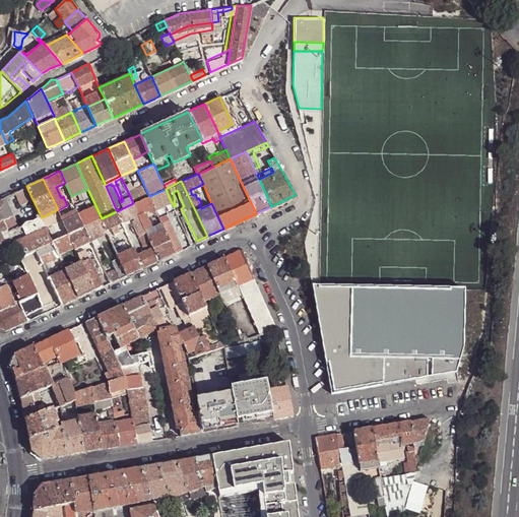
[(141,185),(128,192),(133,203),(149,196),(143,184),(141,185)]
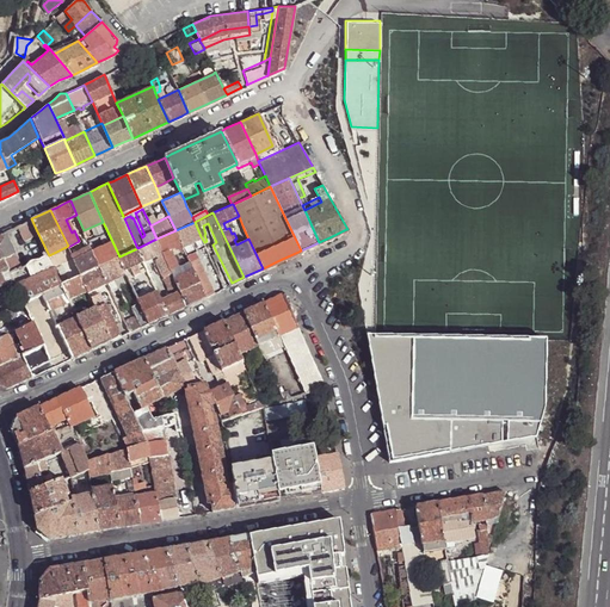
[(31,218),(19,225),(24,237),(35,233),(37,231),(31,218)]
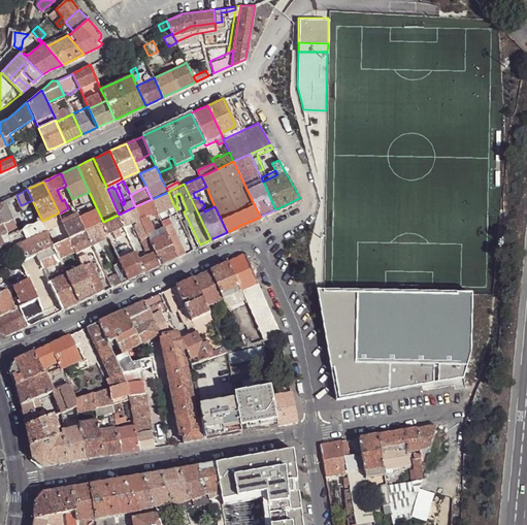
[(157,209),(158,211),(159,216),(160,218),(163,225),(166,232),(177,255),(185,252),(166,212),(162,215),(159,210),(173,204),(168,192),(152,199),(157,209)]
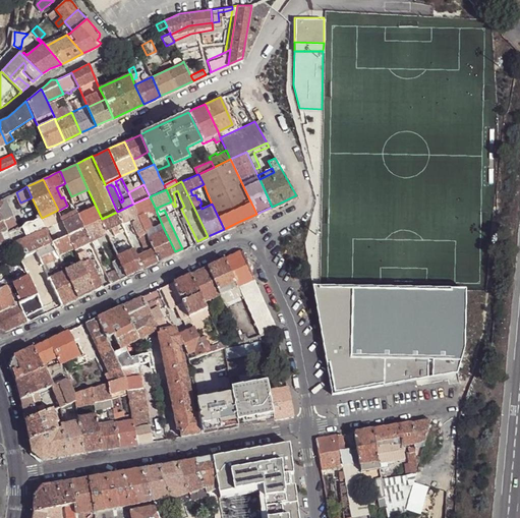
[(166,255),(175,251),(164,229),(151,235),(148,229),(152,227),(150,223),(149,224),(142,212),(145,211),(155,207),(150,196),(133,204),(145,229),(146,231),(159,259),(166,255)]
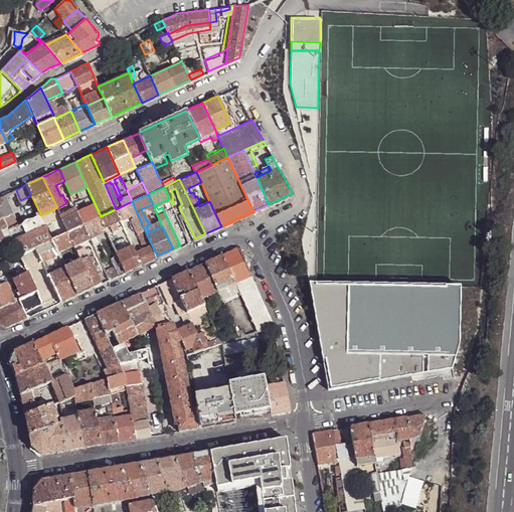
[(4,195),(0,197),(0,207),(8,203),(4,195)]
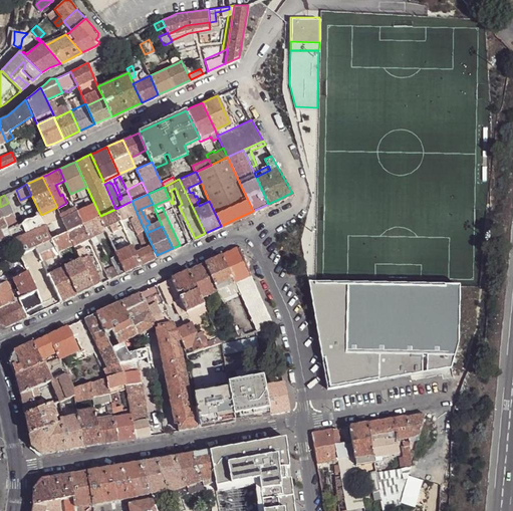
[(100,216),(90,195),(74,202),(76,206),(84,223),(90,237),(106,230),(105,227),(100,216)]
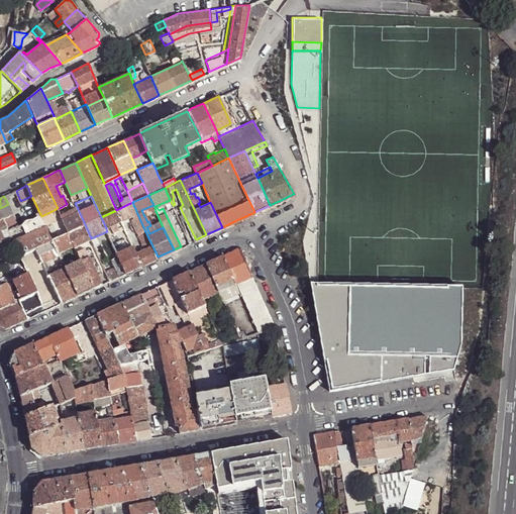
[(122,220),(125,229),(128,235),(133,233),(131,230),(130,231),(128,227),(129,227),(128,225),(127,226),(123,218),(130,215),(136,230),(143,227),(132,202),(116,210),(121,219),(122,220)]
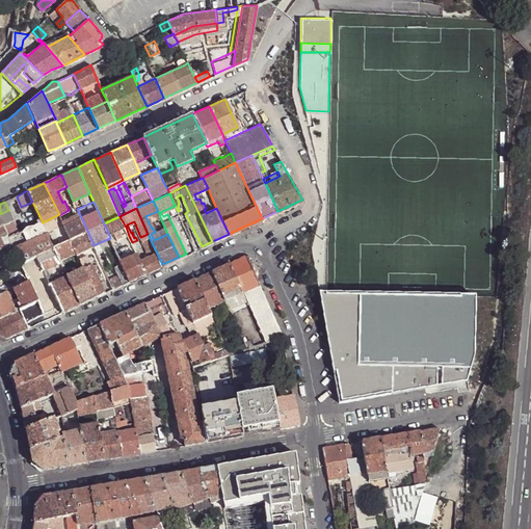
[(8,210),(0,214),(0,217),(3,225),(9,237),(18,232),(8,210)]
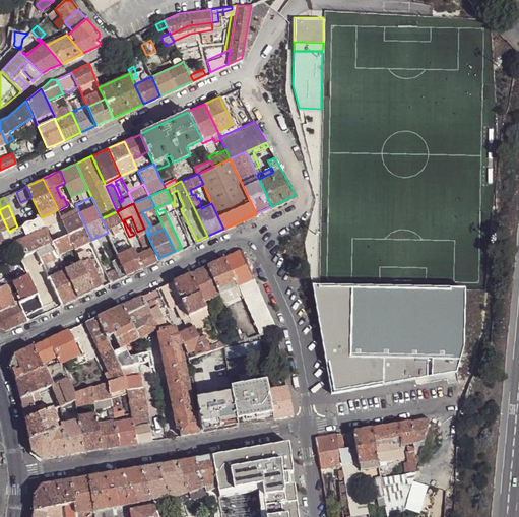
[(77,208),(61,216),(69,234),(85,225),(77,208)]
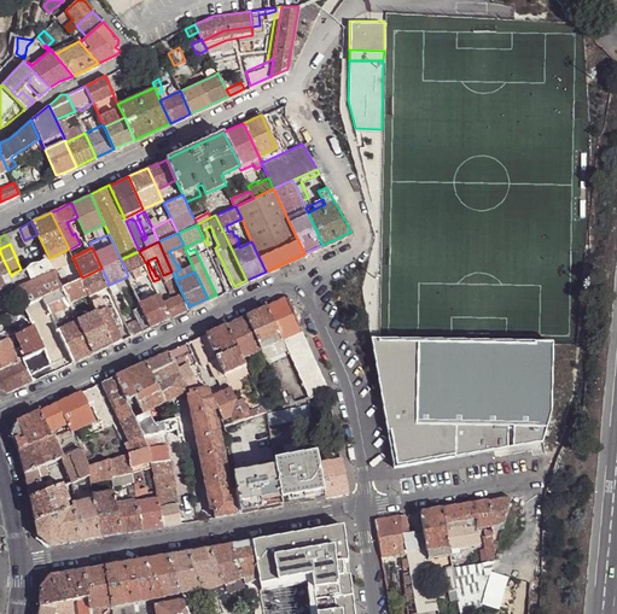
[(145,262),(139,251),(121,259),(127,273),(133,269),(137,278),(143,275),(141,272),(139,267),(146,263),(145,262)]
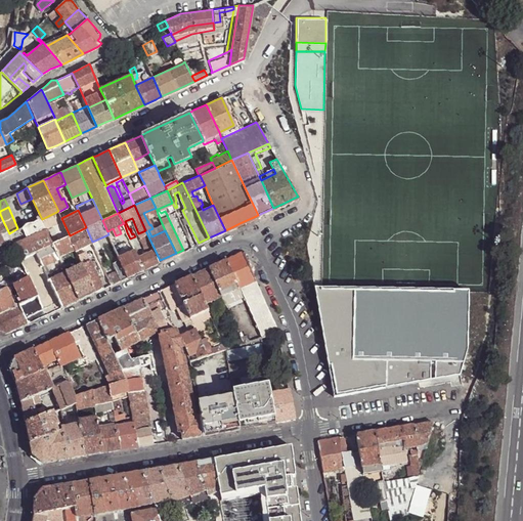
[(17,228),(9,233),(11,240),(16,249),(20,258),(37,251),(52,243),(47,229),(42,219),(40,215),(37,217),(38,219),(17,228)]
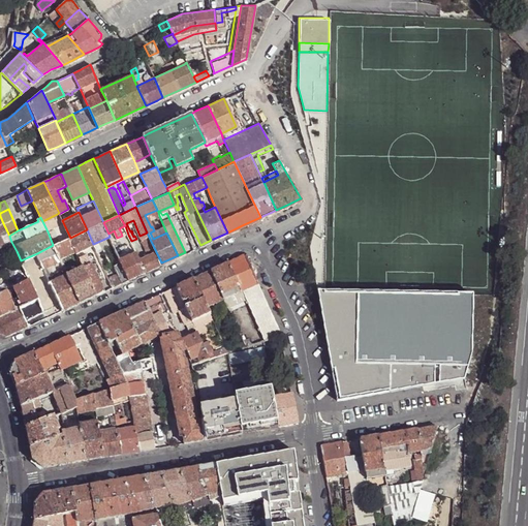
[(0,248),(11,242),(9,236),(3,223),(0,224),(0,248)]
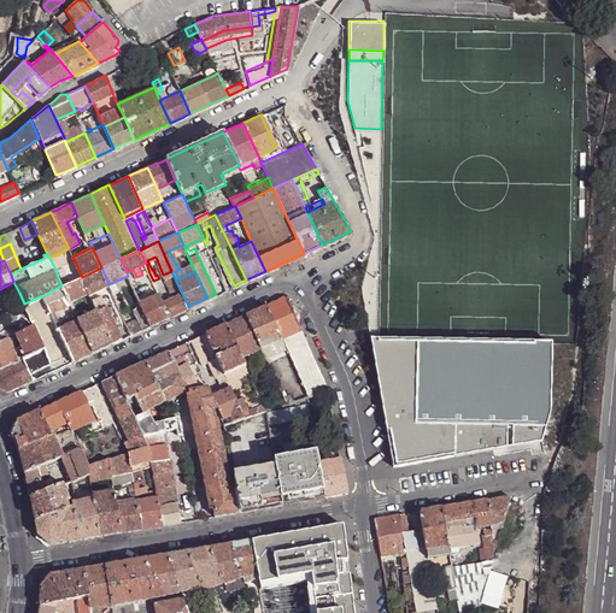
[(101,267),(82,277),(88,292),(89,294),(109,284),(101,267)]
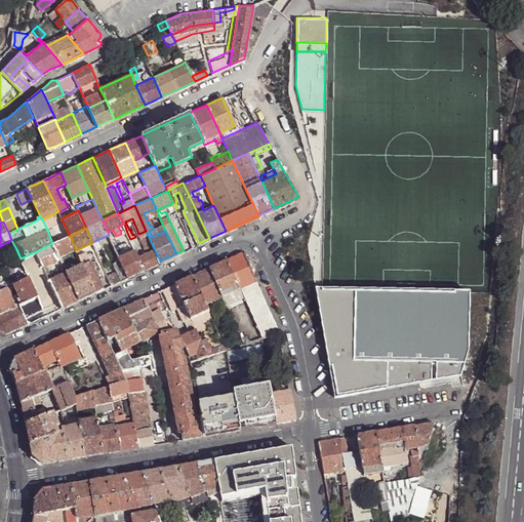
[(160,261),(147,233),(140,236),(147,249),(143,251),(145,253),(140,255),(137,245),(134,246),(135,249),(144,269),(150,266),(160,261)]
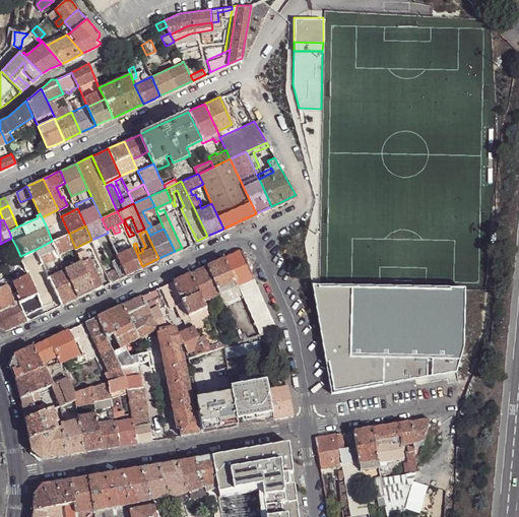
[(65,259),(61,252),(74,246),(69,234),(52,241),(59,254),(62,262),(63,263),(70,260),(69,258),(65,259)]
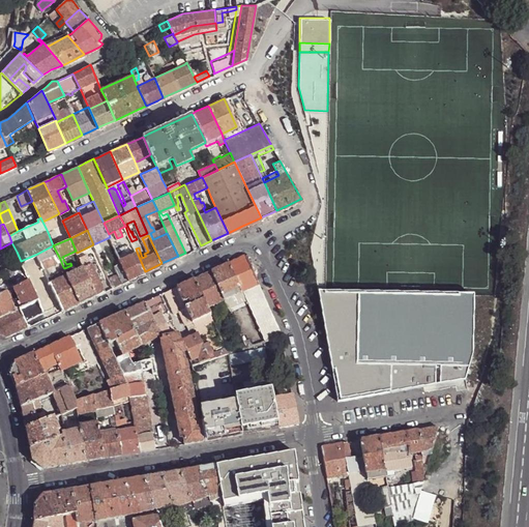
[(43,268),(48,275),(50,273),(47,265),(60,259),(53,245),(37,254),(43,267),(43,268)]
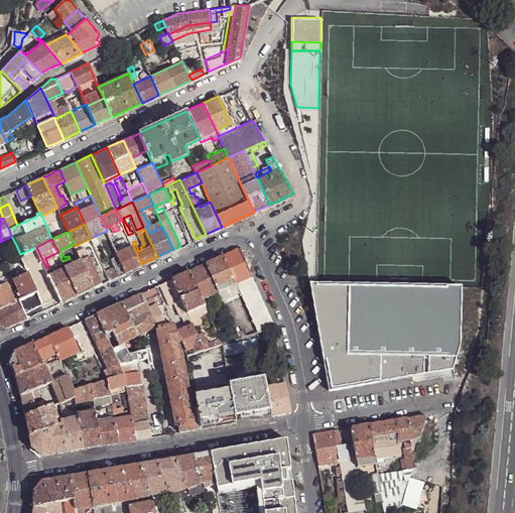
[(0,264),(20,254),(16,245),(0,253),(0,264)]
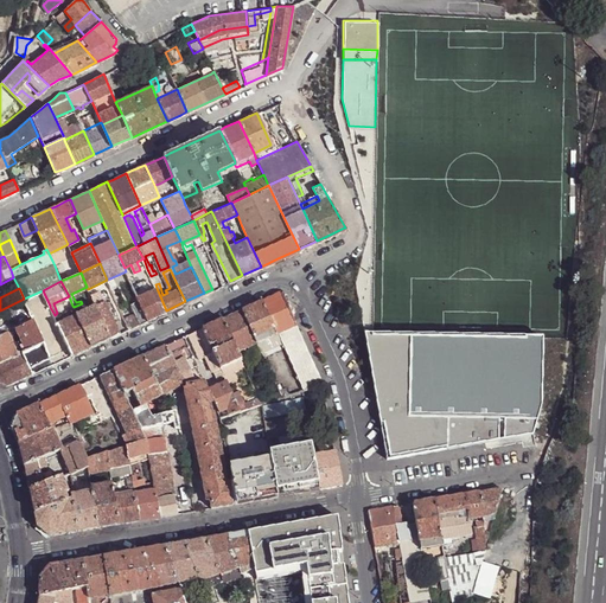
[(155,315),(166,310),(157,288),(148,292),(138,296),(144,309),(148,319),(155,315)]
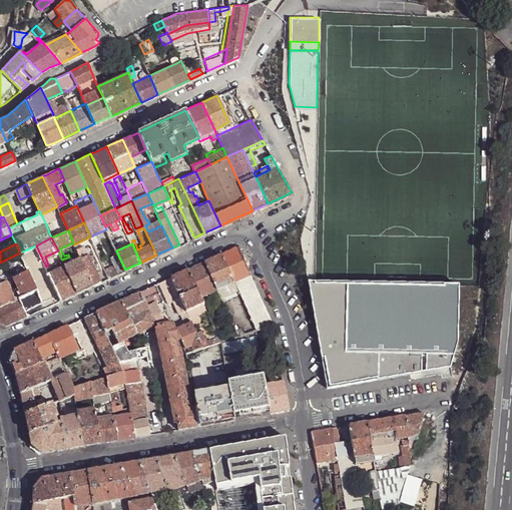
[(97,283),(101,281),(100,279),(84,244),(76,248),(77,251),(80,258),(93,285),(97,283)]
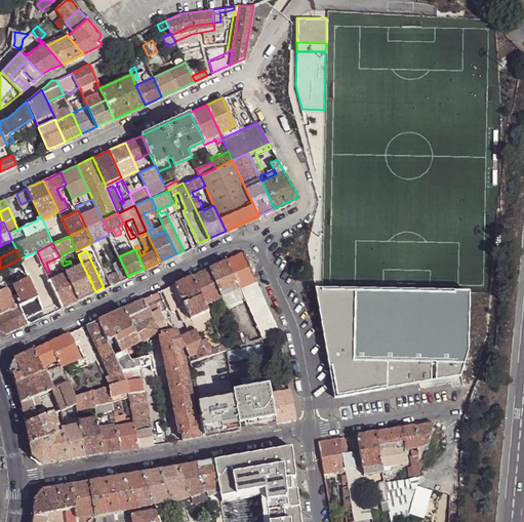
[(233,255),(227,258),(239,287),(256,279),(243,250),(233,255)]
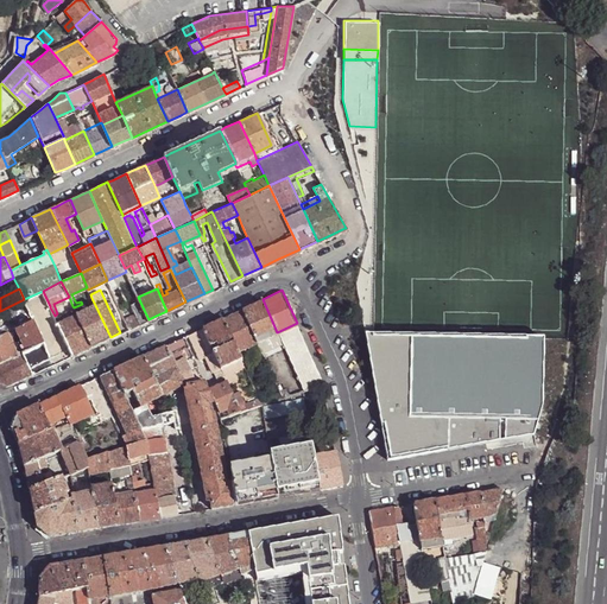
[(43,291),(24,299),(27,306),(29,311),(31,315),(50,306),(43,291)]
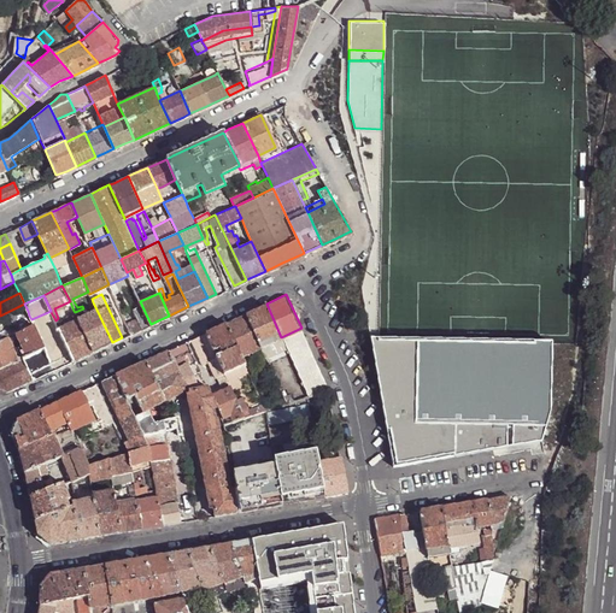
[(0,325),(28,311),(24,304),(0,316),(0,325)]
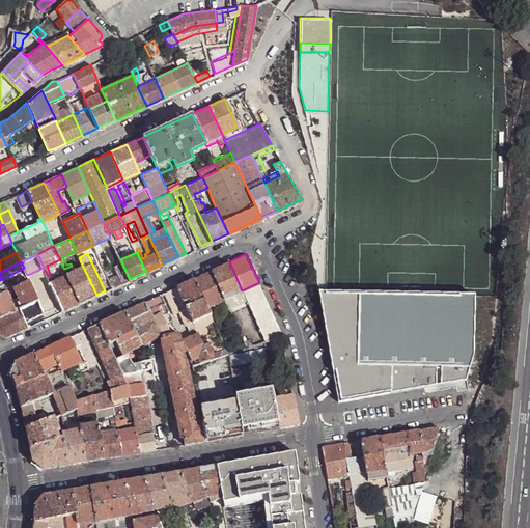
[(220,266),(213,270),(225,298),(242,290),(229,261),(220,266)]
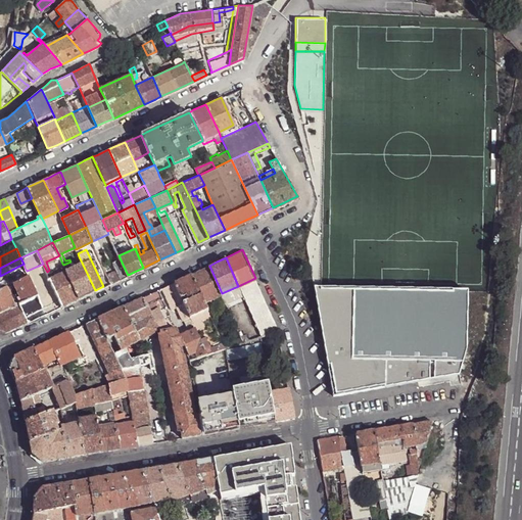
[(87,293),(95,290),(82,263),(65,270),(79,297),(87,293)]
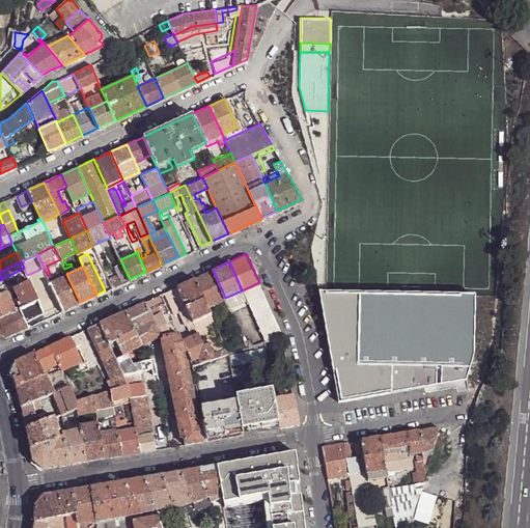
[(43,281),(49,279),(48,276),(44,269),(40,271),(42,272),(39,274),(43,281)]
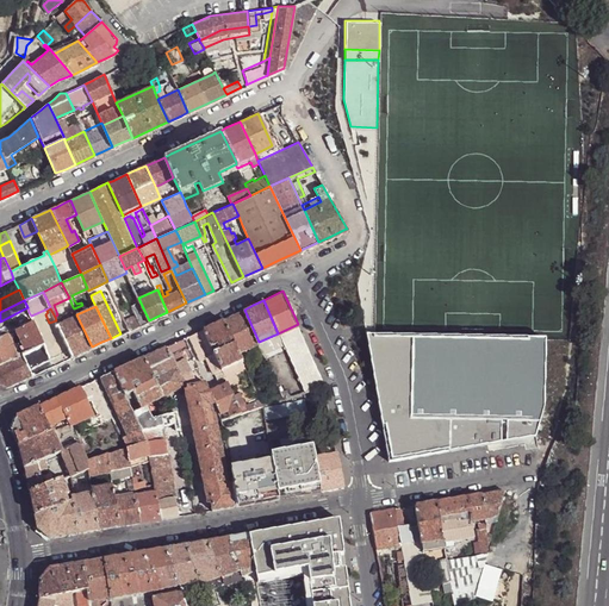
[(232,314),(225,318),(240,350),(259,342),(244,310),(232,314)]
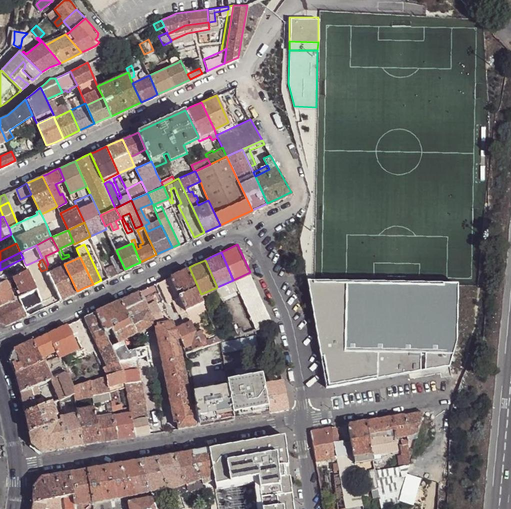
[(118,272),(125,269),(121,261),(114,264),(118,272)]
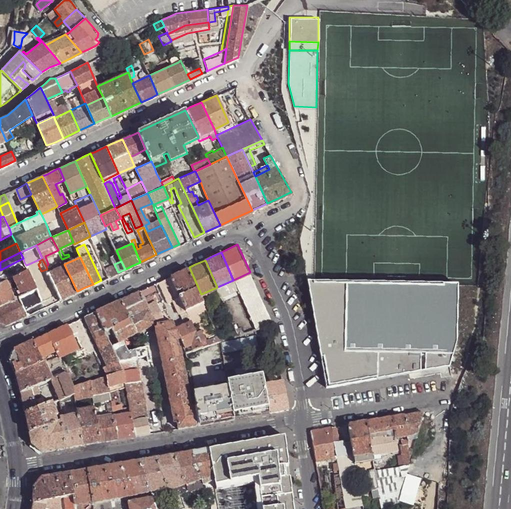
[(67,296),(77,291),(64,264),(48,271),(61,298),(67,296)]
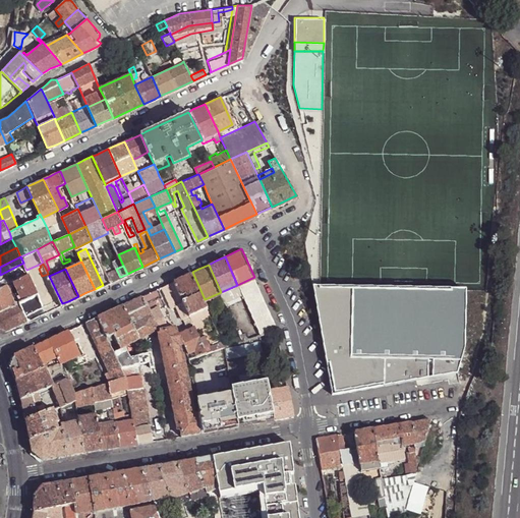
[(111,281),(117,278),(113,270),(107,273),(107,274),(111,281)]
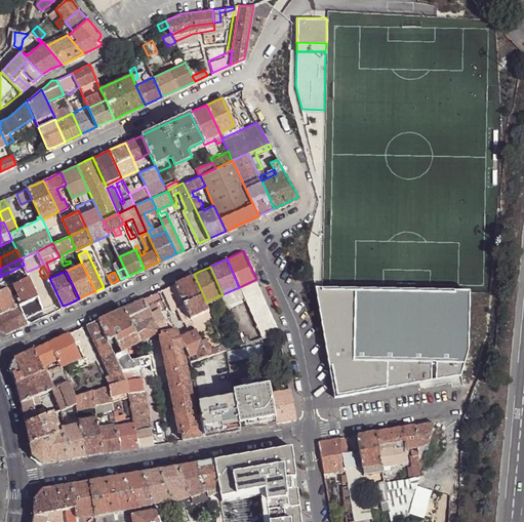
[(182,280),(175,282),(191,317),(208,309),(206,302),(194,274),(182,280)]
